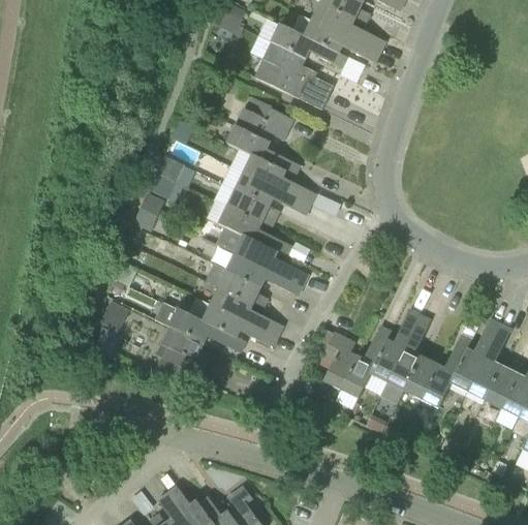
[(244,9),(225,0),(223,0),(216,14),(214,19),(226,25),(228,20),(237,24),(244,9)]
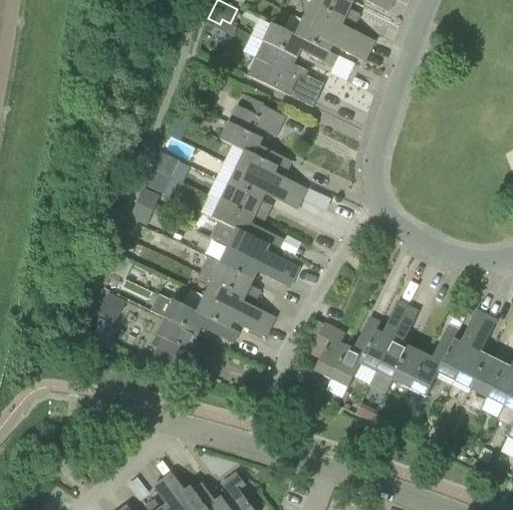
[(348,8),(352,0),(310,0),(310,1),(343,17),(353,22),(358,12),(357,11),(356,12),(348,8)]
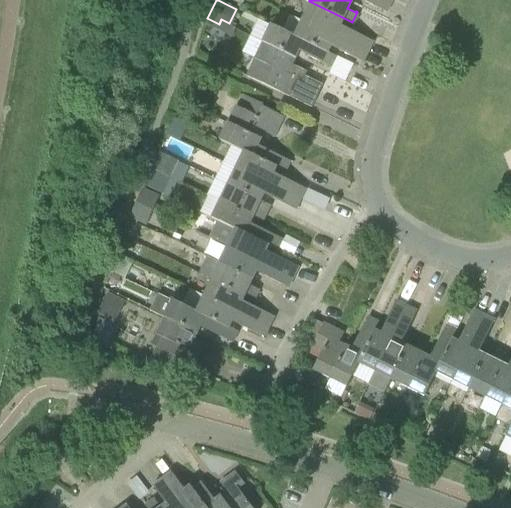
[(366,0),(386,9),(390,0),(366,0)]
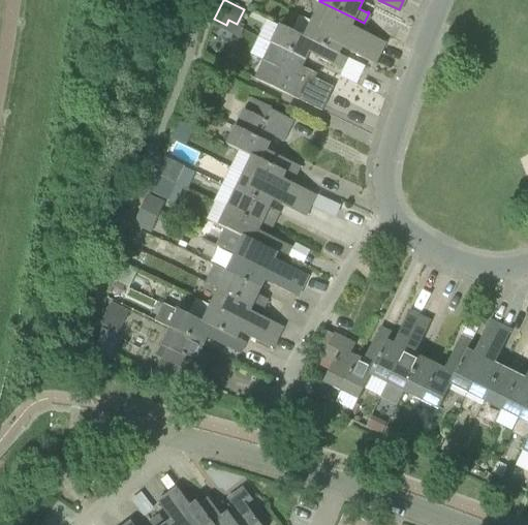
[(311,18),(380,50),(384,39),(360,28),(359,30),(350,26),(353,18),(319,1),(311,18)]
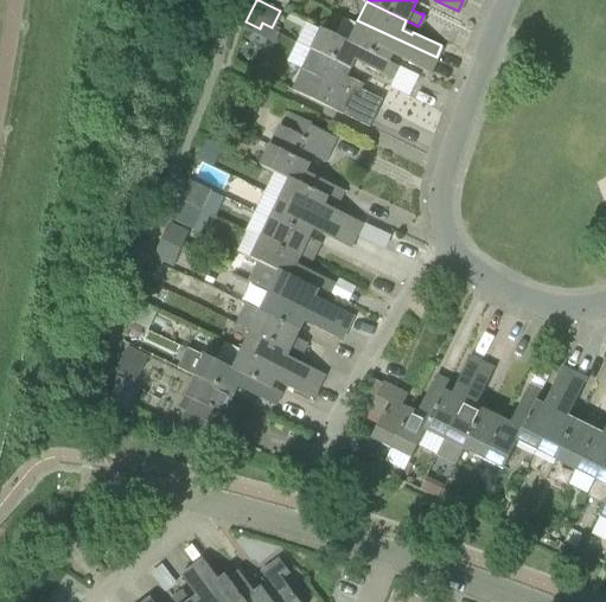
[(429,70),(437,57),(357,20),(348,39),(388,58),(393,50),(402,55),(401,57),(429,70)]
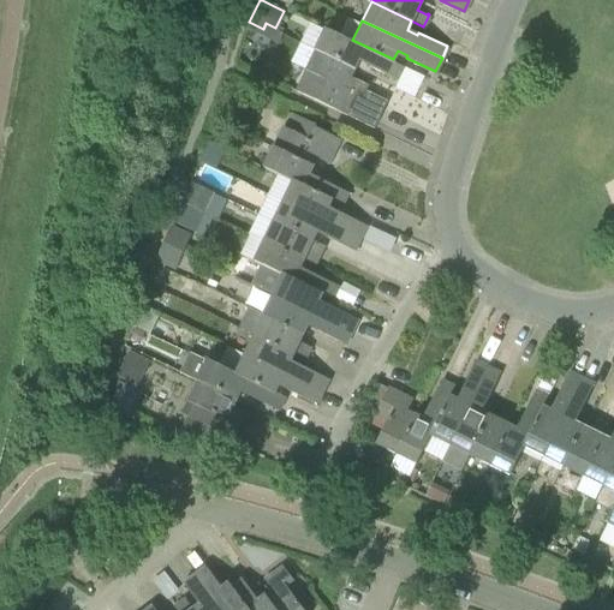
[(280,30),(275,28),(266,23),(263,29),(260,36),(274,42),(280,30)]
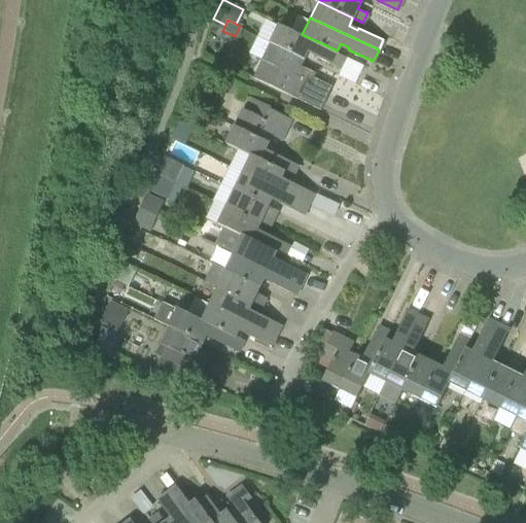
[(346,56),(337,50),(302,34),(302,35),(278,24),(270,40),(304,57),(308,48),(316,53),(316,55),(340,66),(346,56)]
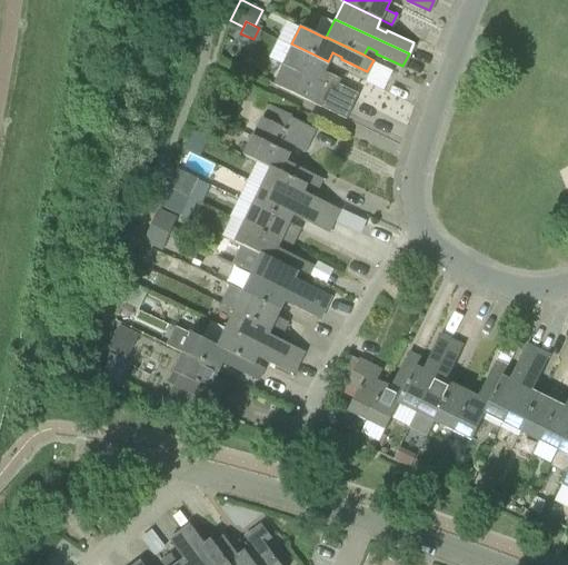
[(325,69),(328,61),(291,43),(273,81),(320,103),(335,75),(325,69)]
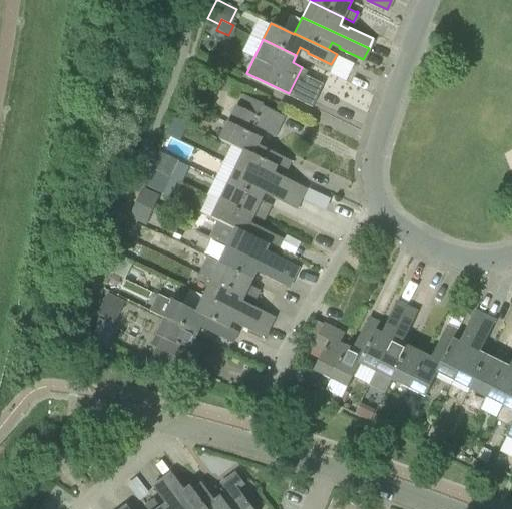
[(273,134),(283,113),(240,94),(227,122),(260,137),(263,129),(273,134)]
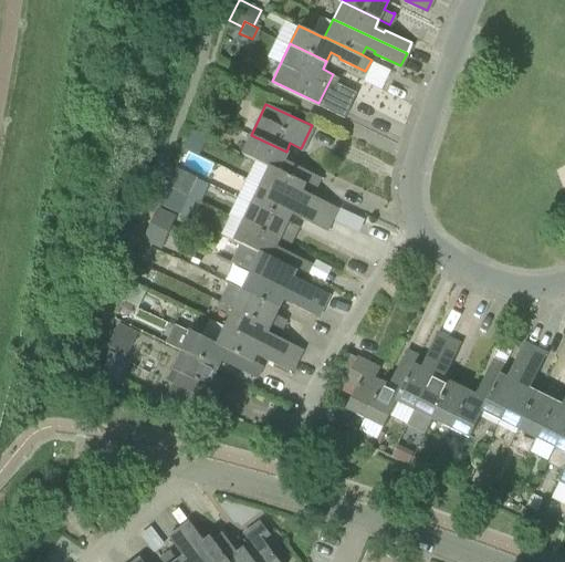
[(286,152),(251,135),(242,153),(268,166),(304,183),(314,187),(320,175),(293,163),(292,164),(282,159),(286,152)]
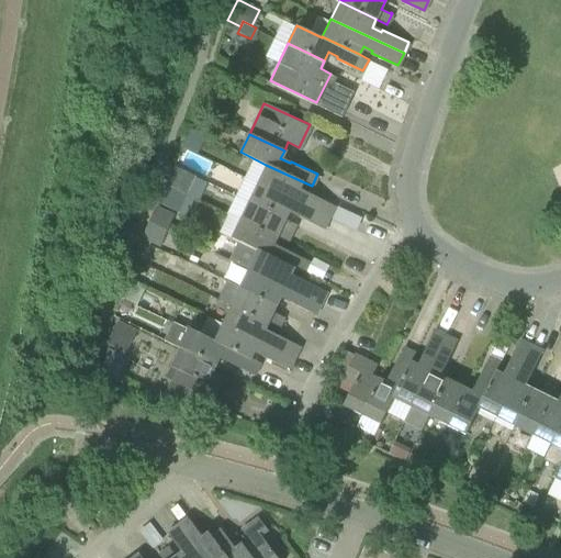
[(166,183),(167,183),(184,192),(193,174),(174,165),(166,183)]
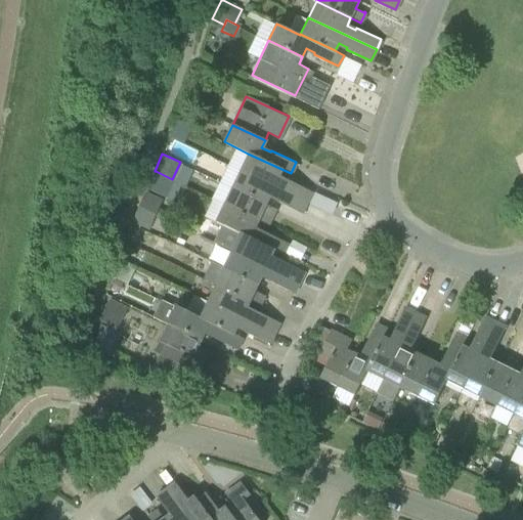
[(248,154),(241,170),(307,201),(312,190),(288,179),(287,180),(277,176),(281,169),(248,154)]
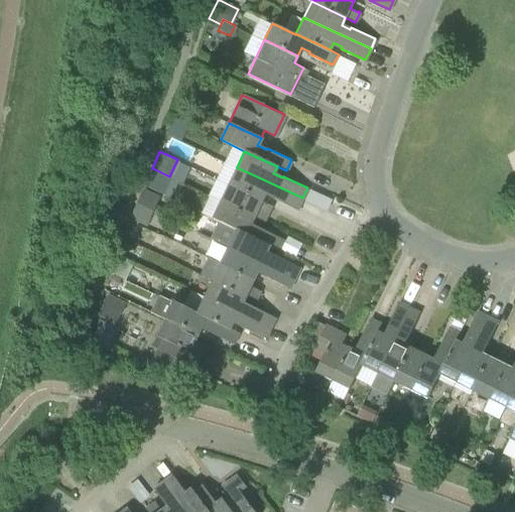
[(297,209),(302,198),(237,167),(229,183),(228,184),(261,200),(265,192),(274,196),(273,197),(297,209)]
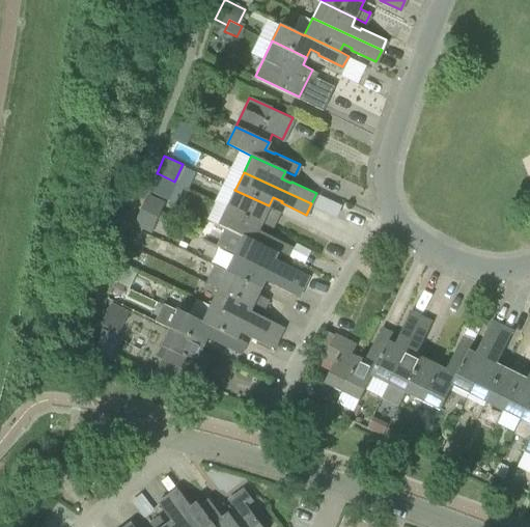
[(158,174),(152,185),(161,189),(168,186),(170,181),(158,174)]
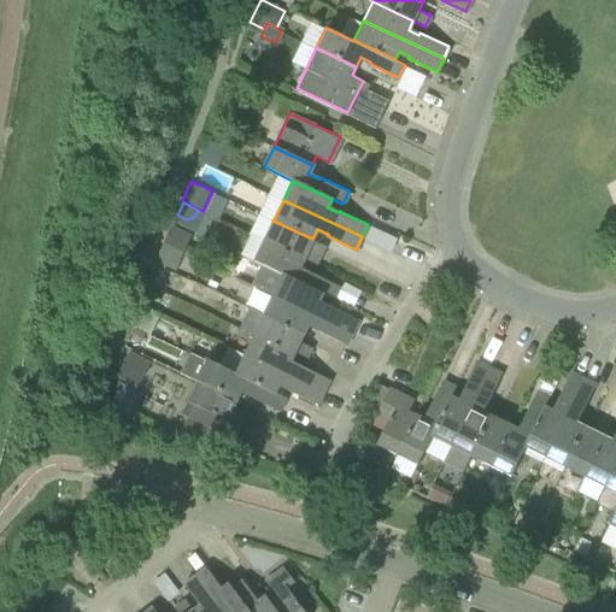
[(315,264),(321,252),(309,246),(312,239),(273,221),(274,219),(258,212),(250,231),(264,240),(304,258),(303,258),(315,264)]
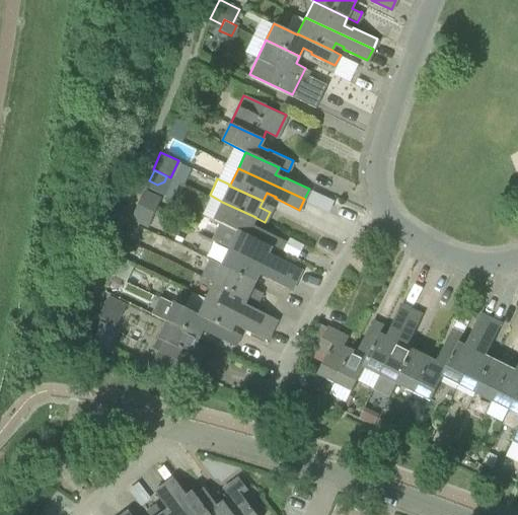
[(146,186),(138,203),(147,207),(147,206),(154,189),(146,186)]
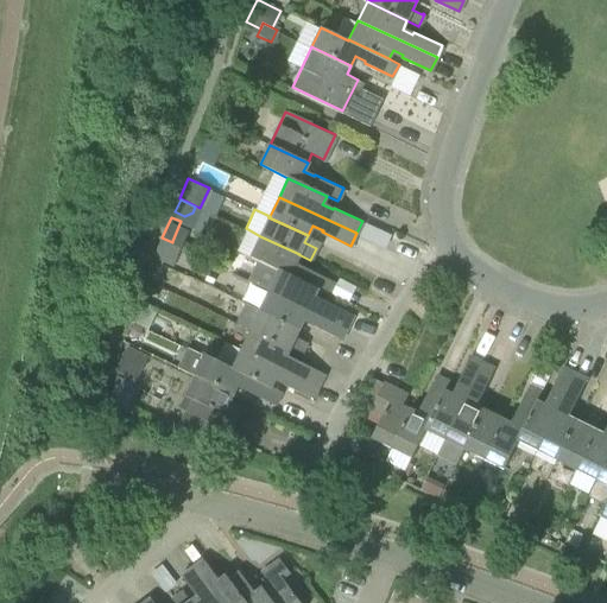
[(251,256),(257,259),(257,260),(317,289),(328,293),(334,280),(305,266),(305,268),(295,264),(298,254),(299,254),(260,236),(251,256)]
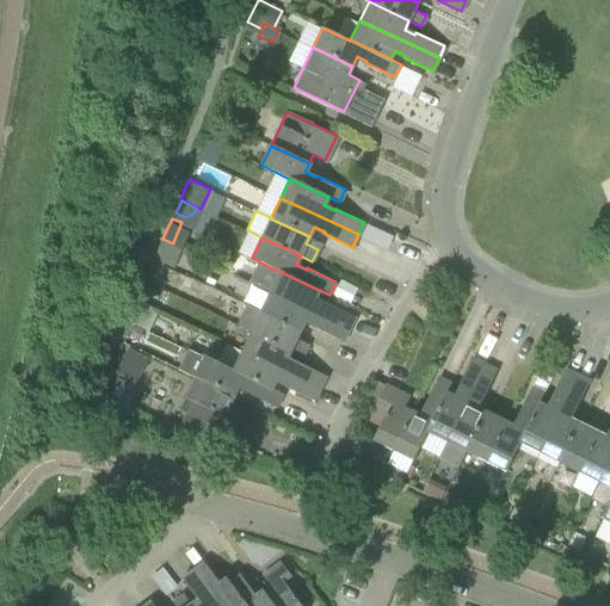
[(173,267),(183,246),(173,242),(173,243),(162,239),(154,259),(173,269),(173,267)]
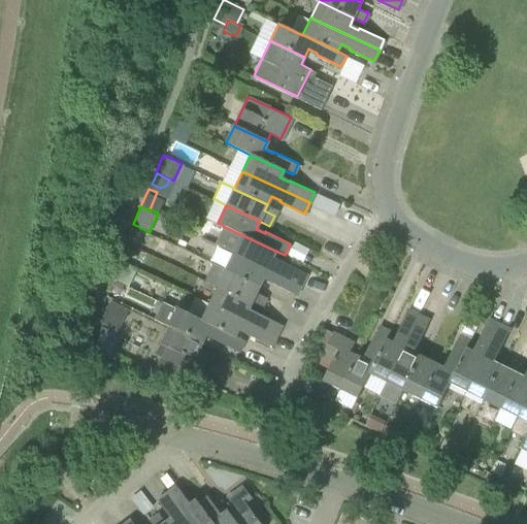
[(165,221),(168,217),(158,211),(157,215),(156,217),(165,221)]
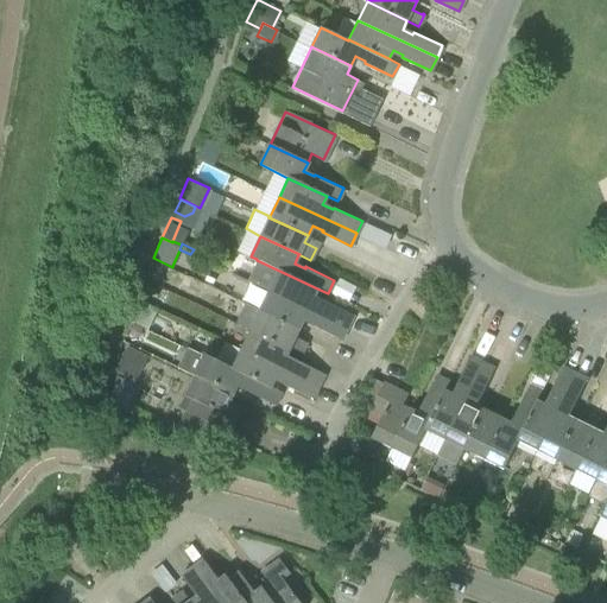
[(257,260),(248,279),(270,290),(347,325),(353,313),(324,299),(324,302),(314,297),(317,289),(257,260)]
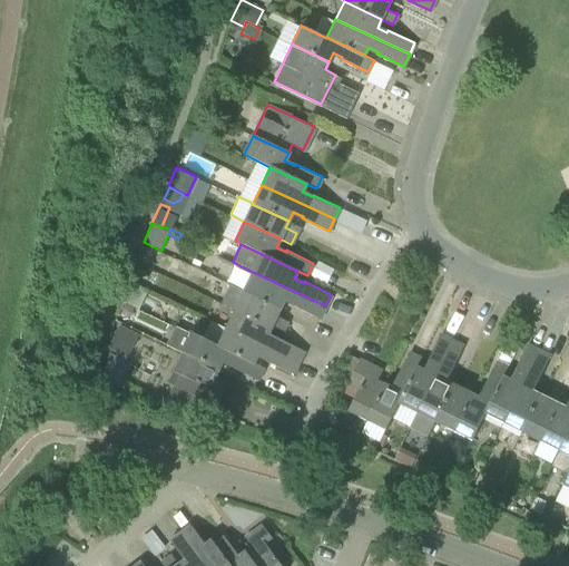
[(150,257),(155,249),(146,245),(141,253),(150,257)]
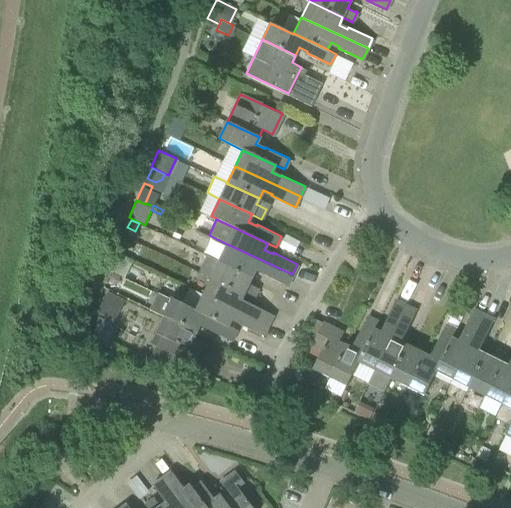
[(219,259),(252,275),(255,267),(264,272),(263,273),(287,284),(292,274),(227,244),(219,259)]
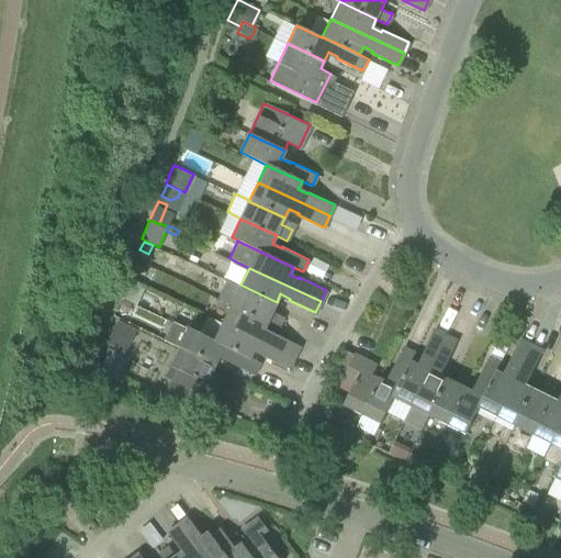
[(127,278),(121,291),(137,298),(143,285),(127,278)]
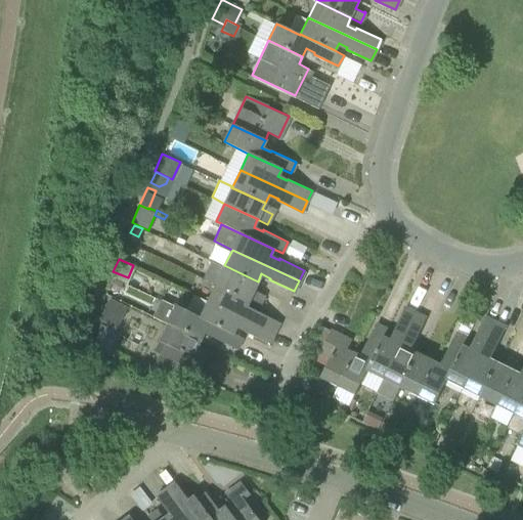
[(254,290),(258,282),(224,265),(216,283),(250,299),(259,304),(264,294),(263,293),(263,294),(254,290)]
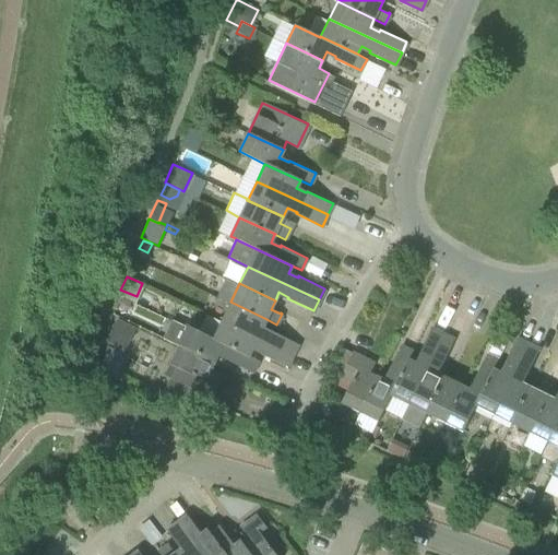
[(222,320),(294,353),(298,343),(273,330),(272,332),(262,328),(266,319),(230,302),(222,320)]
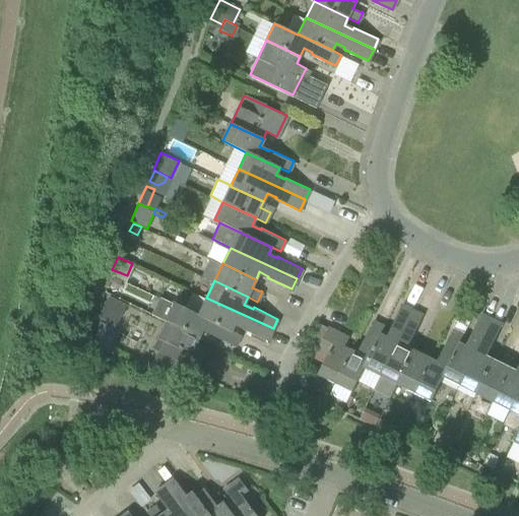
[(236,322),(245,326),(244,328),(268,339),(273,328),(206,298),(192,291),(184,307),(232,330),(236,322)]
